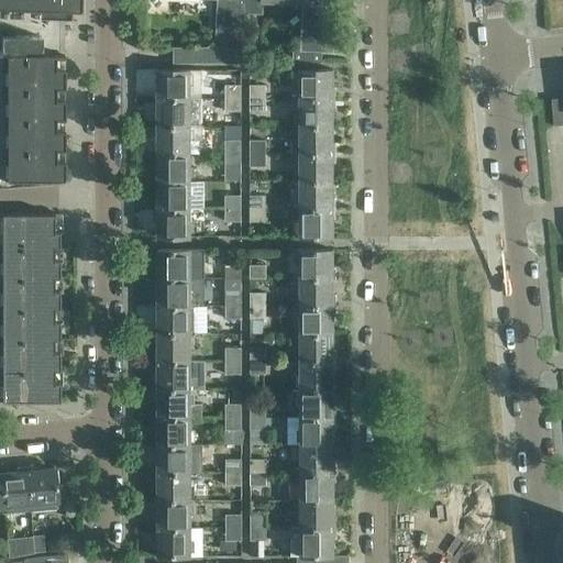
[(0,0),(0,177),(63,178),(63,8),(79,8),(79,0),(0,0)]
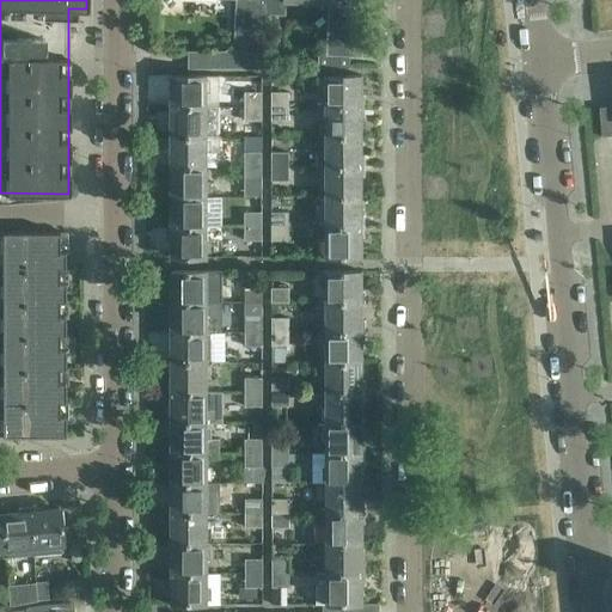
[(268,0),(236,0),(234,49),(227,49),(227,50),(188,50),(189,68),(267,68),(268,13),(268,0)]
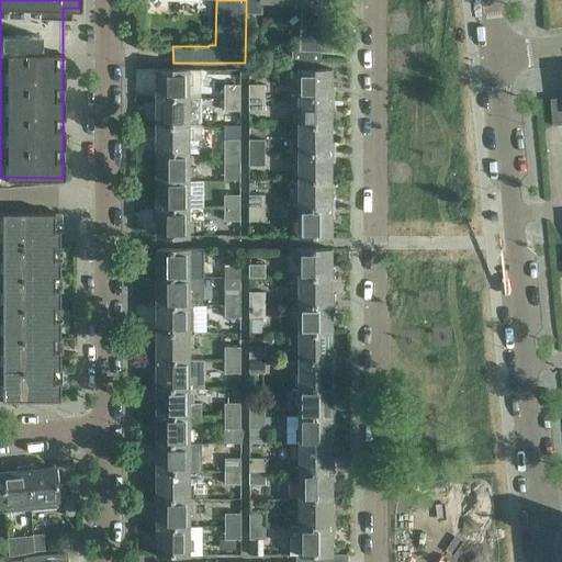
[(246,0),(246,12),(262,13),(262,1),(302,2),(302,12),(301,51),(293,49),(292,63),(322,63),(322,60),(322,51),(334,52),(335,0),(246,0)]
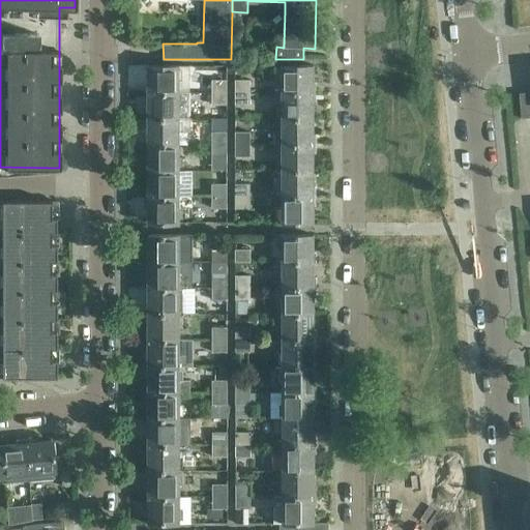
[(146,82),(146,92),(180,92),(180,64),(149,64),(149,82),(146,82)]
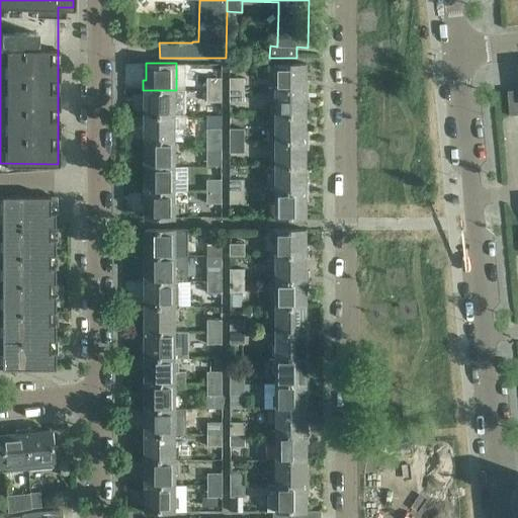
[(276,63),(276,90),(310,89),(310,80),(307,80),(308,63),(276,63)]
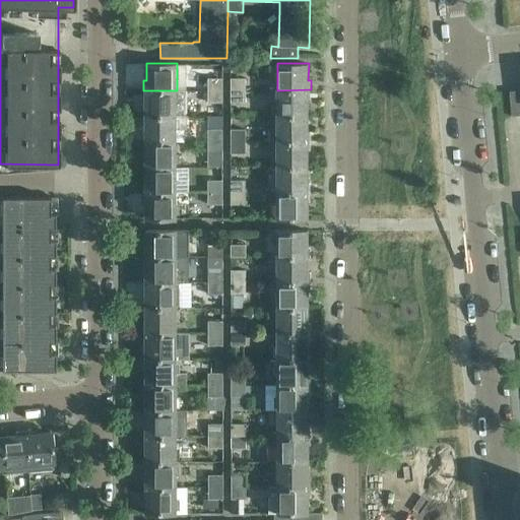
[(208,78),(208,90),(222,90),(222,77),(208,78)]
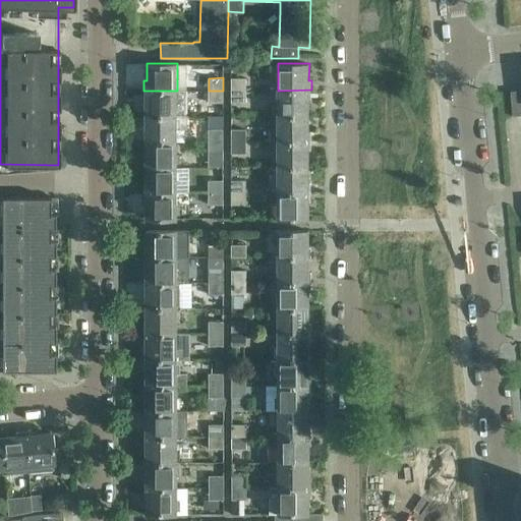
[(231,78),(231,91),(246,91),(246,77),(231,78)]
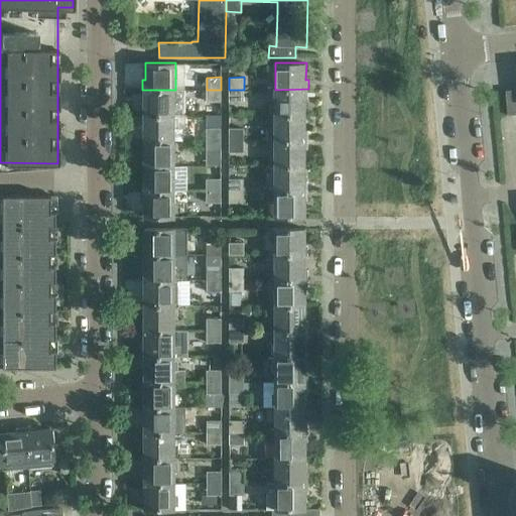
[(275,90),(275,115),(306,114),(306,98),(308,98),(308,89),(275,90)]
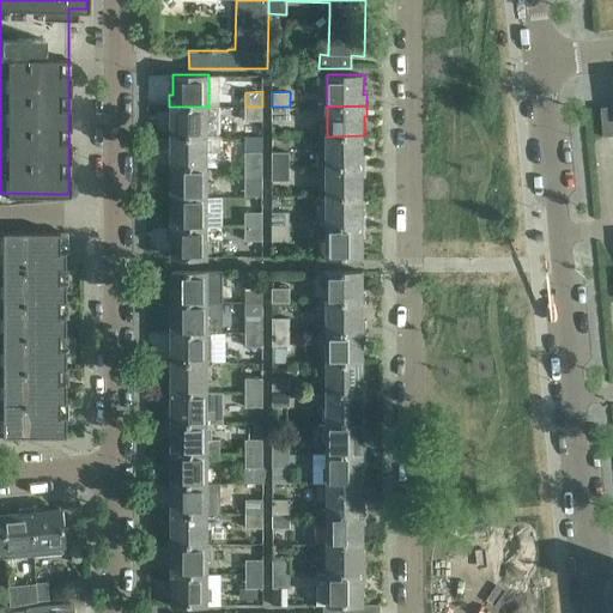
[(612,105),(601,107),(604,135),(612,134),(612,105)]
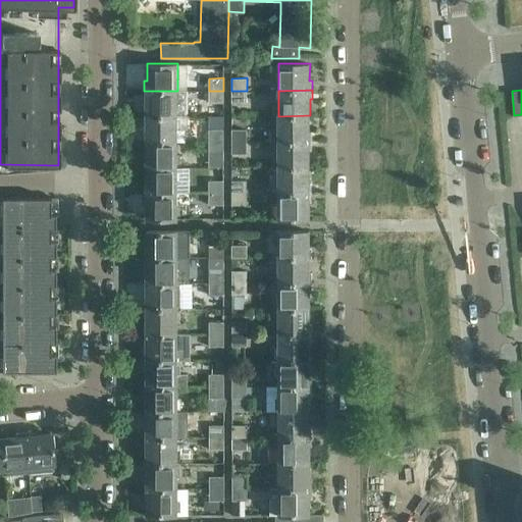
[(177,91),(144,91),(144,100),(147,100),(147,116),(177,116),(188,116),(188,91),(177,91)]
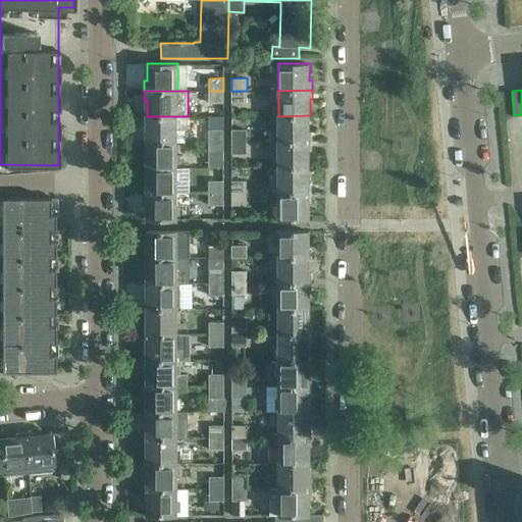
[(223,91),(209,91),(209,102),(223,102),(223,91)]
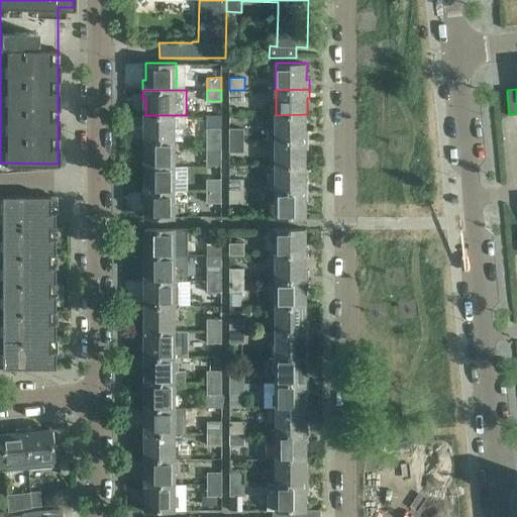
[(244,90),(229,90),(229,101),(244,101),(244,90)]
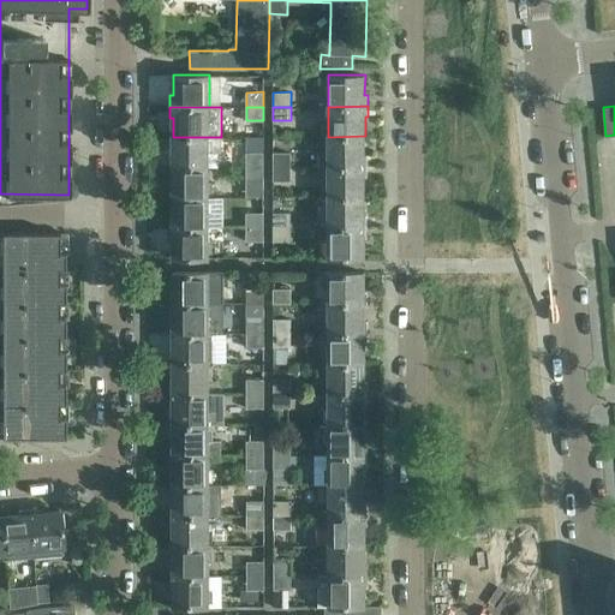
[(318,167),(328,167),(368,167),(366,155),(365,155),(365,136),(328,137),(328,150),(318,150),(318,167)]
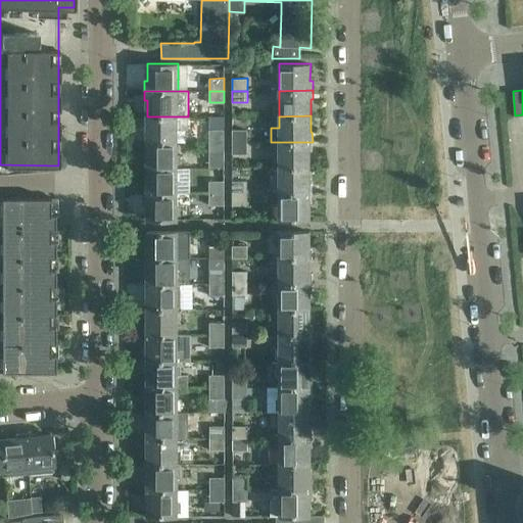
[(144,132),(144,142),(178,142),(178,116),(147,116),(147,132),(144,132)]
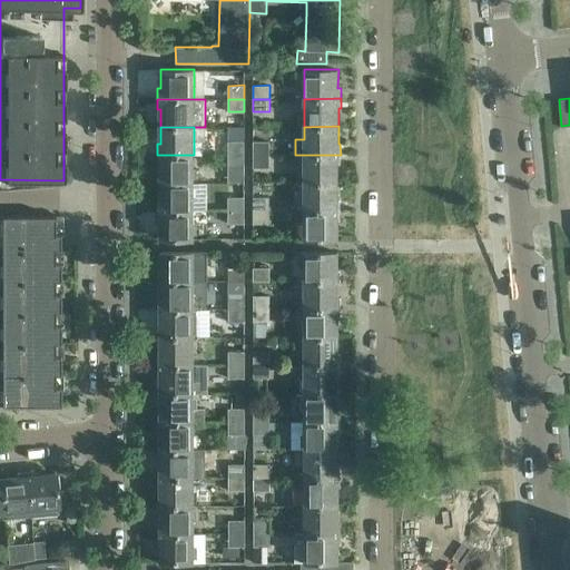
[(233,141),(244,141),(244,128),(233,128),(233,141)]
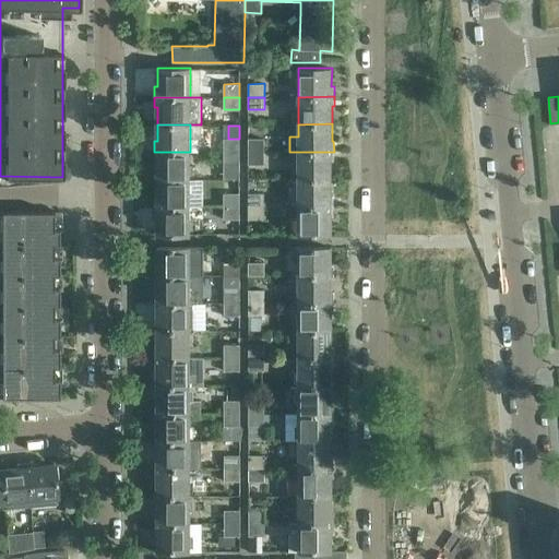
[(224,139),(224,152),(240,152),(239,139),(228,139),(224,139)]
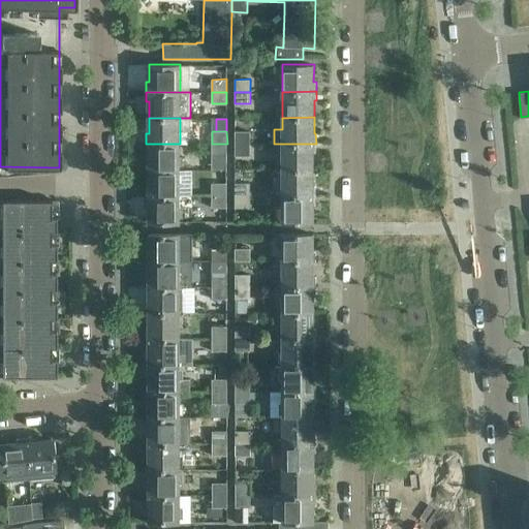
[(235,131),(235,144),(250,144),(250,131),(235,131)]
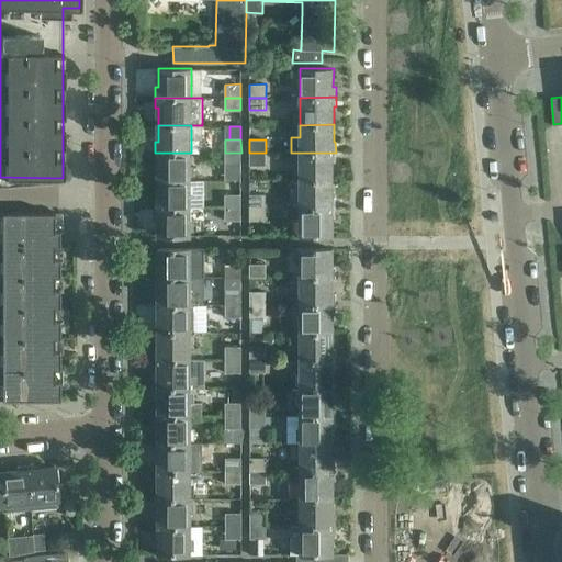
[(191,153),(155,153),(155,163),(158,163),(158,180),(191,180),(191,153)]
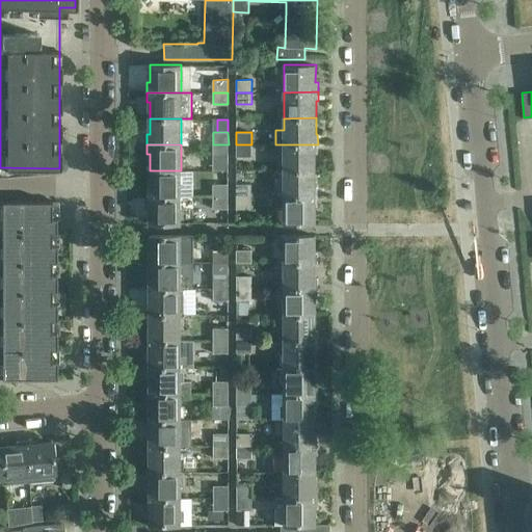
[(229,144),(213,144),(213,157),(229,157),(229,144)]
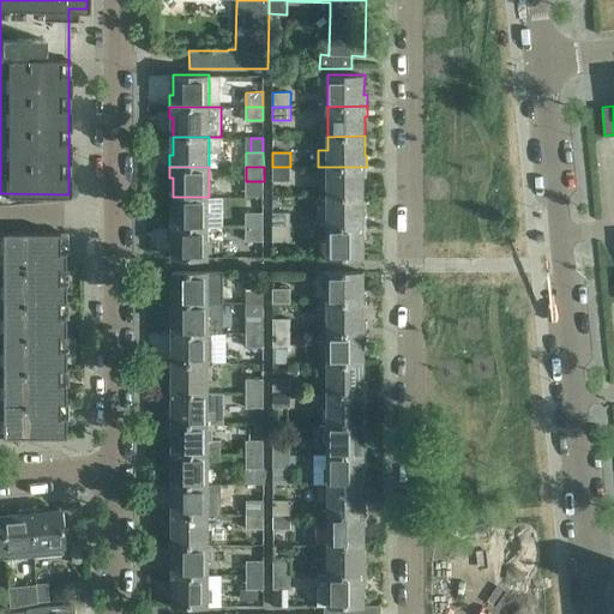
[(290,167),(272,167),(272,181),(290,180),(290,167)]
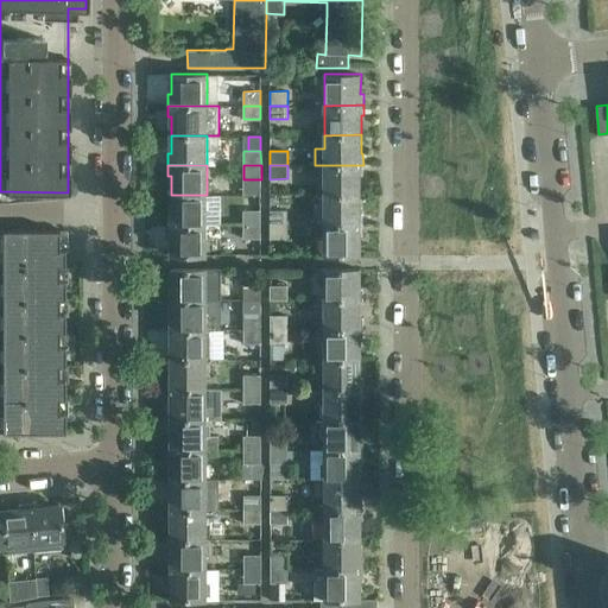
[(324,165),(324,195),(360,194),(360,176),(363,176),(363,165),(324,165)]
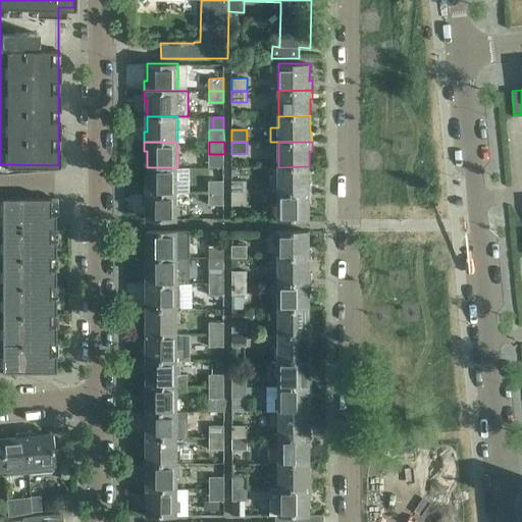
[(278,167),(278,193),(312,192),(312,183),(310,183),(309,166),(278,167)]
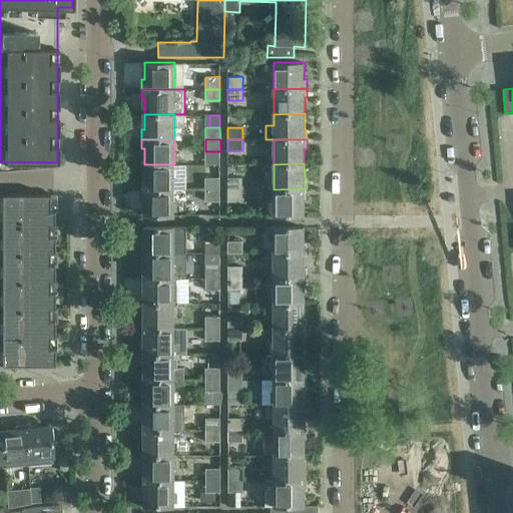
[(141,179),(141,190),(174,189),(174,164),(144,164),(144,179),(141,179)]
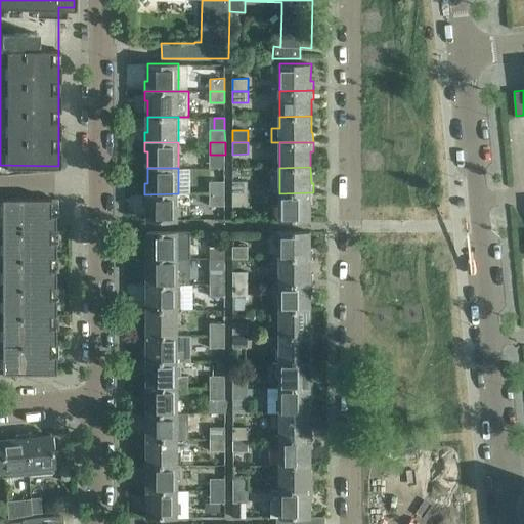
[(210,180),(210,193),(225,193),(224,180),(210,180)]
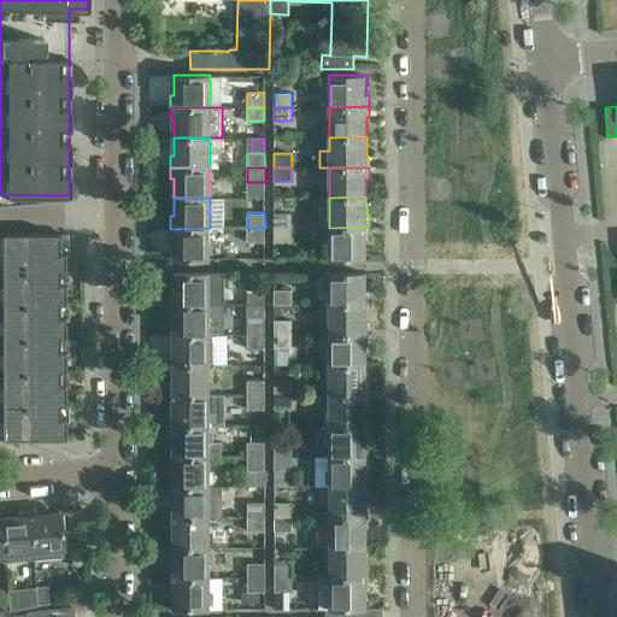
[(275,212),(275,228),(292,228),(292,212),(275,212)]
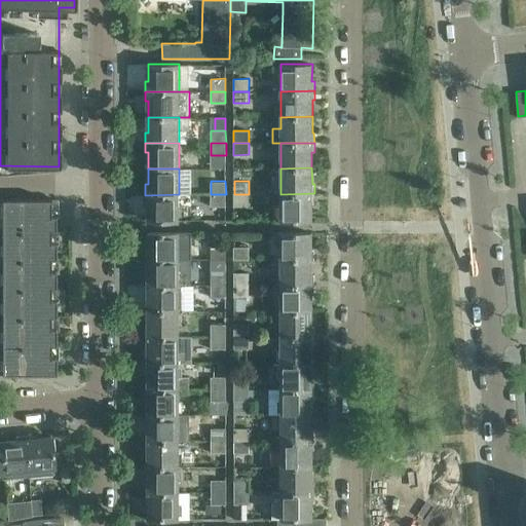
[(280,194),(280,220),(312,220),(311,203),(314,203),(314,193),(280,194)]
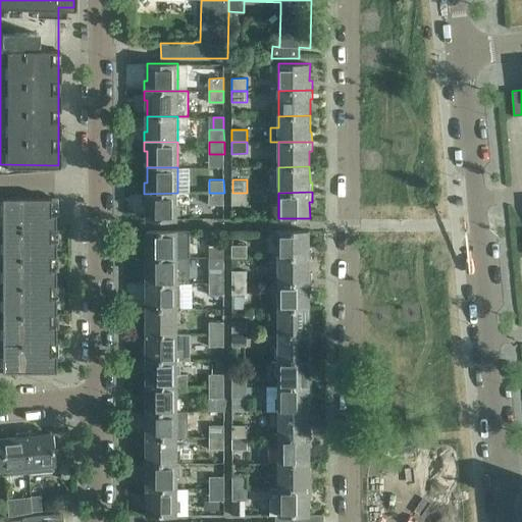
[(177,193),(144,194),(144,202),(147,202),(147,218),(177,218),(177,193)]
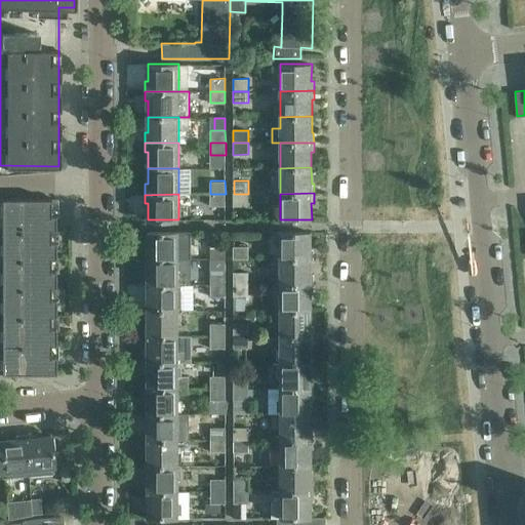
[(226,194),(210,194),(210,205),(226,205),(226,194)]
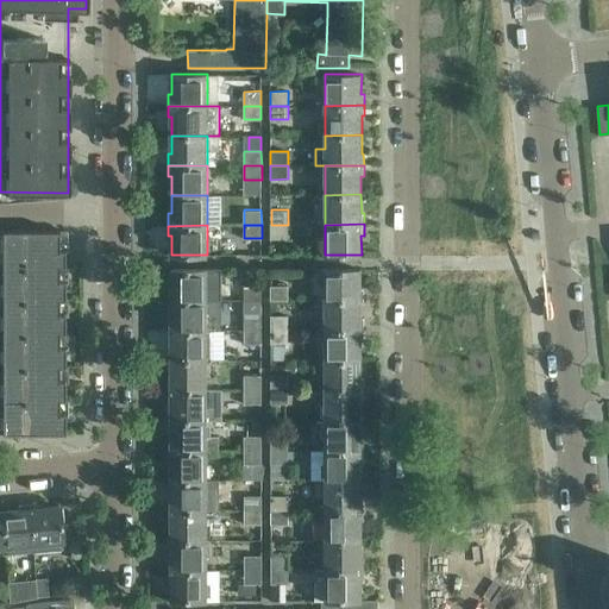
[(288,225),(271,225),(271,238),(288,238),(288,225)]
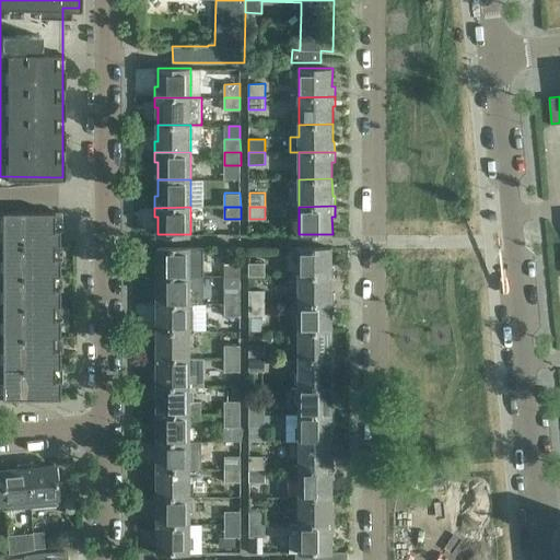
[(61,211),(1,212),(1,244),(0,244),(0,257),(1,258),(1,275),(0,275),(0,288),(1,289),(1,305),(0,305),(0,318),(1,319),(1,336),(0,336),(0,349),(1,350),(1,398),(59,398),(59,382),(61,382),(61,368),(59,368),(59,351),(61,351),(61,337),(59,337),(59,321),(61,321),(61,306),(59,306),(59,290),(61,290),(61,276),(59,276),(59,259),(61,259),(61,245),(59,245),(58,230),(61,230),(61,211)]
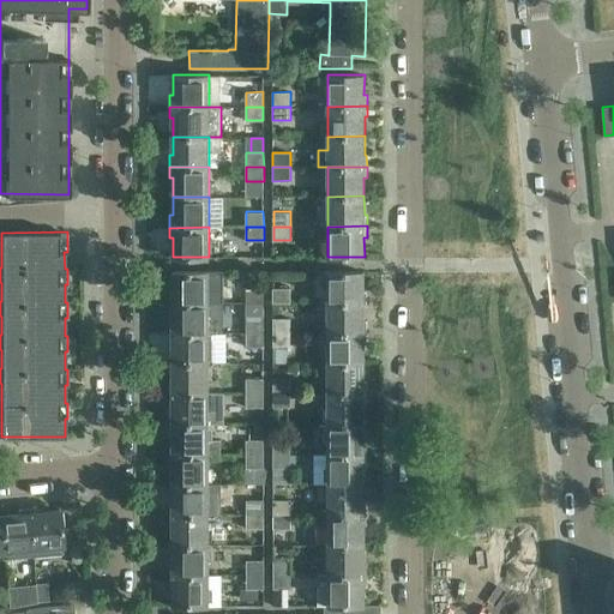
[(209,271),(173,271),(173,292),(170,292),(169,302),(173,304),(209,304),(209,271)]
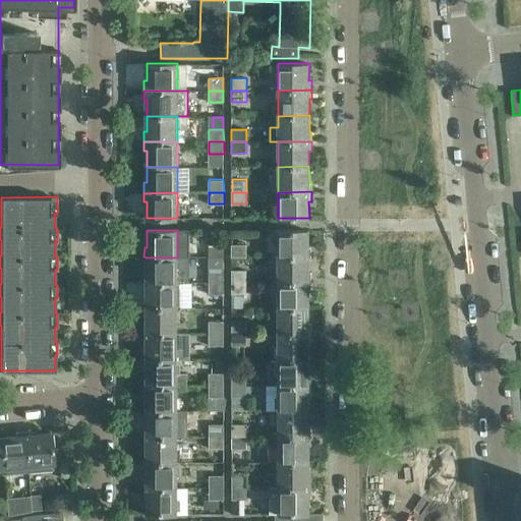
[(309,230),(278,230),(278,256),(309,257),(311,257),(311,248),(309,248),(309,230)]
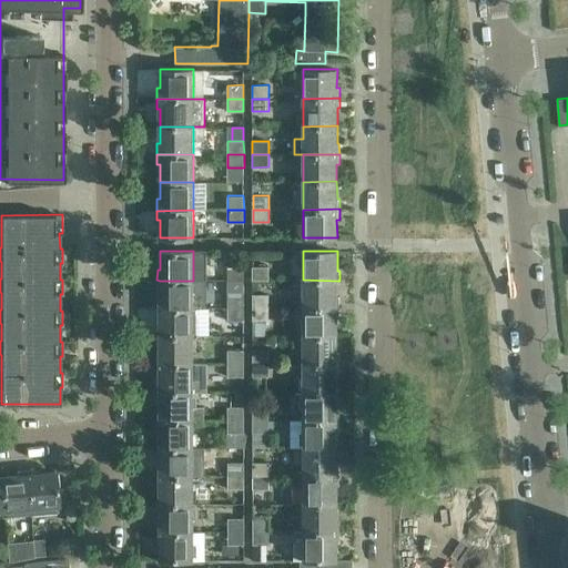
[(244,266),(242,266),(227,266),(227,280),(244,280),(244,266)]
